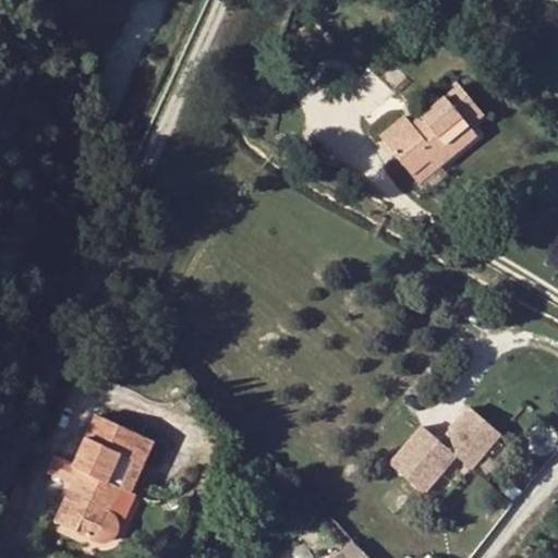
[(461,117),(474,104),(459,85),(412,124),(404,117),(381,136),(412,173),(428,159),(437,168),(476,136),(469,126),(461,117)]
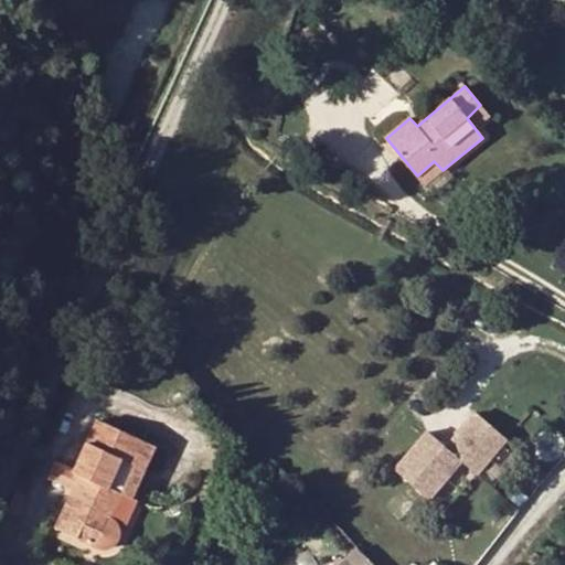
[(467,118),(475,128),(489,115),(480,105),(467,118)]
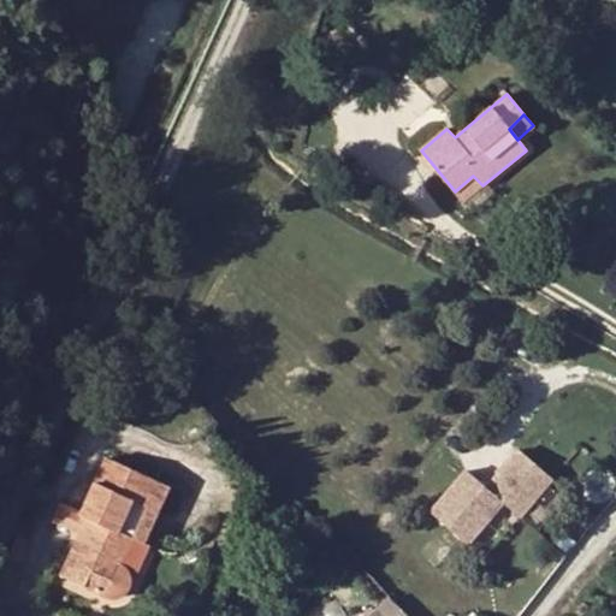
[(463,201),(483,185),(473,176),(455,191),(463,201)]
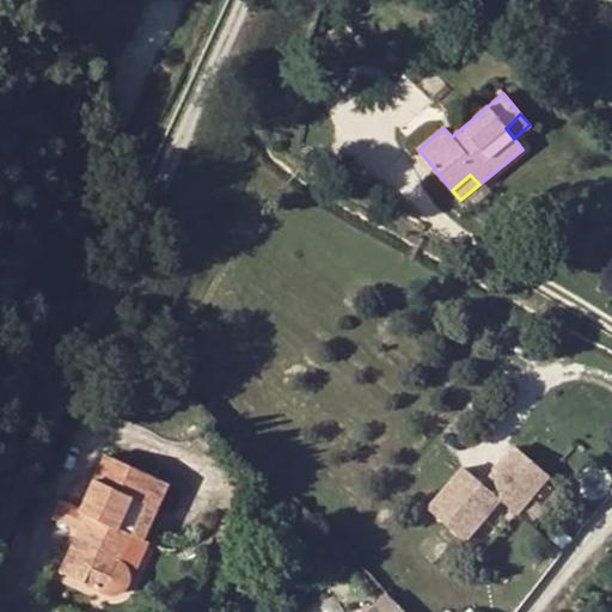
[(463,467),(427,510),(464,542),(500,500),(516,512),(549,475),(515,447),(484,484),(463,467)]
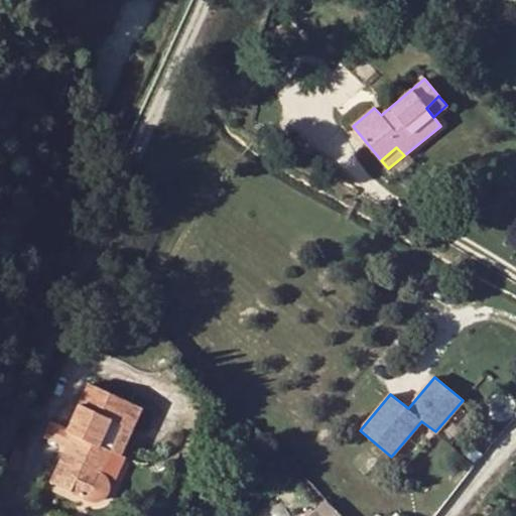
[(87,384),(66,433),(75,437),(71,448),(65,446),(53,474),(73,482),(70,492),(88,500),(93,501),(102,477),(98,473),(107,449),(111,452),(115,441),(120,428),(129,402),(87,384)]
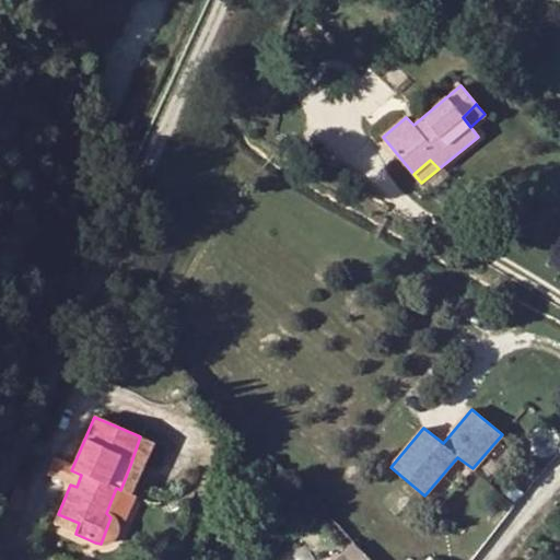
[(130,465),(141,468),(152,443),(140,436),(130,465)]
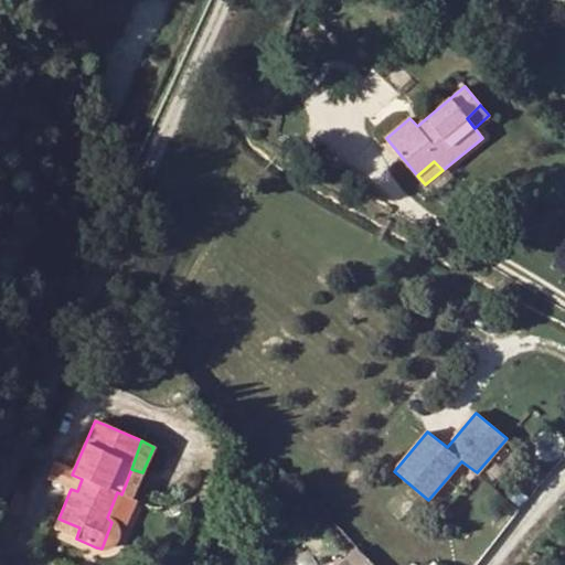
[(52,481),(71,489),(77,491),(82,479),(72,475),(57,468),(52,481)]
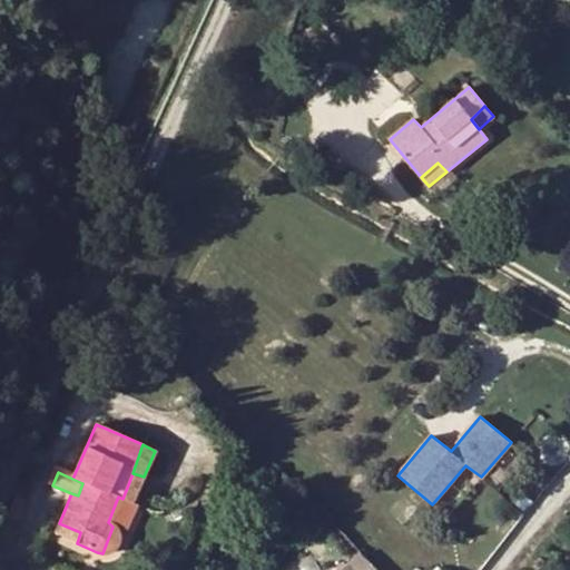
[(137,492),(144,477),(133,473),(127,488),(137,492)]
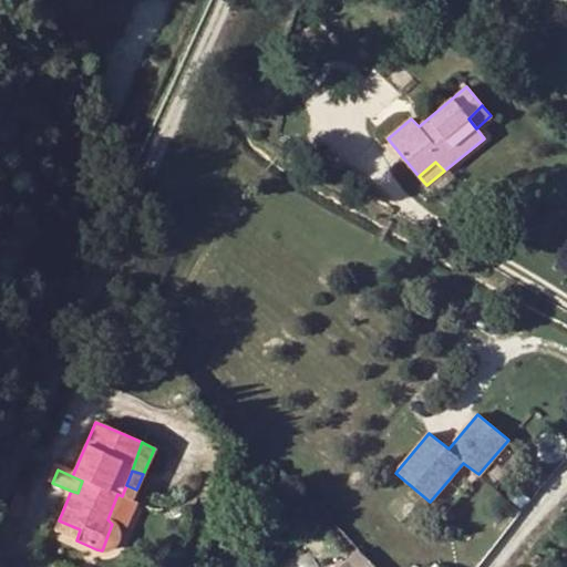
[(126,485),(122,496),(133,501),(136,490),(126,485)]
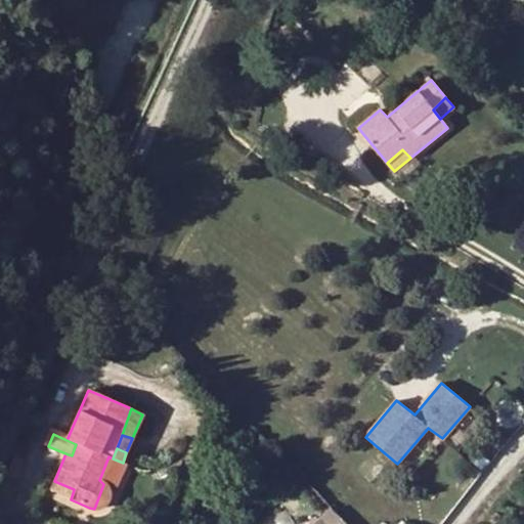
[(74,489),(54,481),(50,490),(71,499),(74,489)]
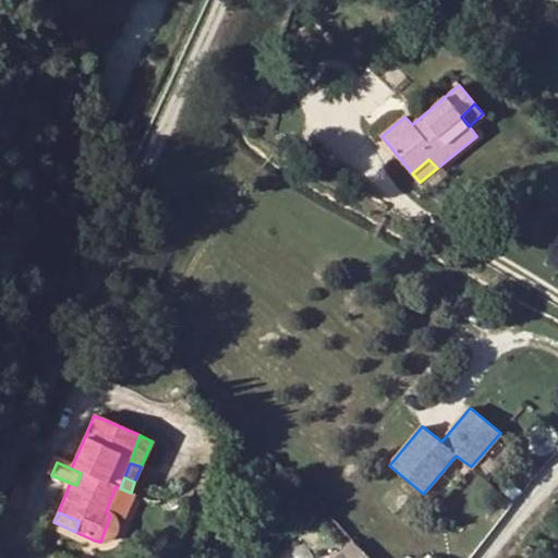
[(110,516),(100,542),(109,540),(114,534),(116,524),(114,519),(110,516)]
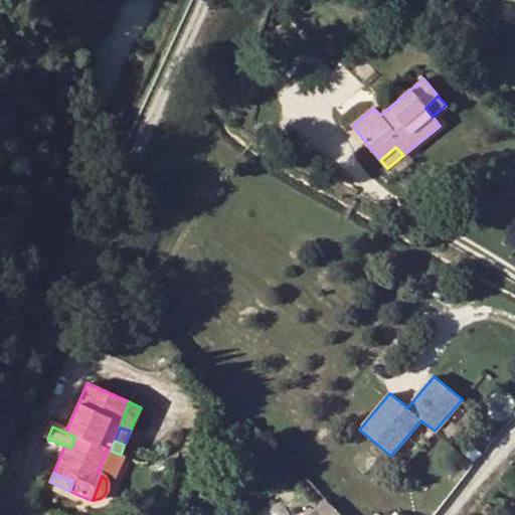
All buildings are outlined.
